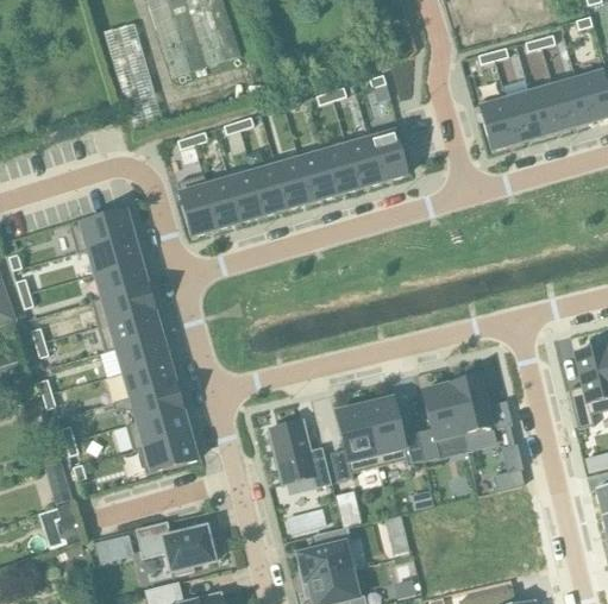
[(149,0),(175,75),(242,52),(224,0),(149,0)]
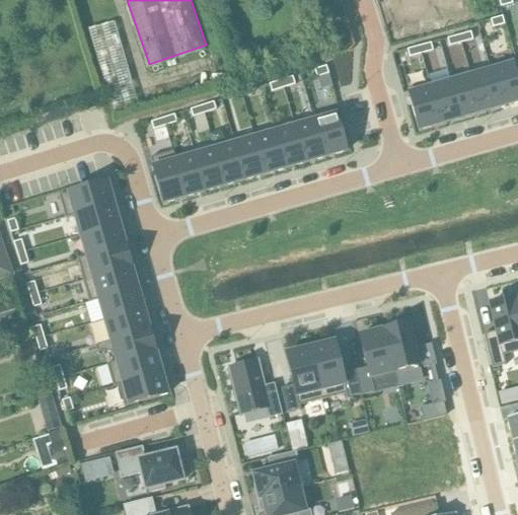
[(503,13),(492,16),(494,24),(505,20),(503,13)]
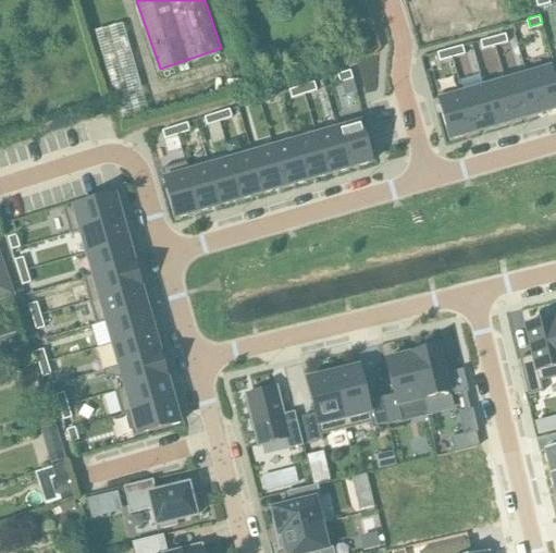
[(123,20),(96,27),(123,124),(150,117),(123,20)]
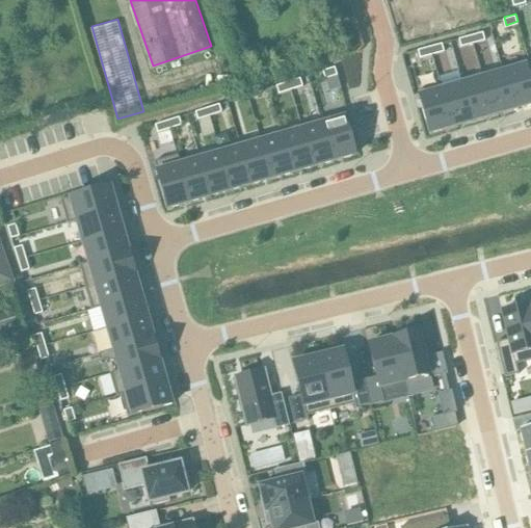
[(483,29),(471,32),(473,41),(485,37),(483,29)]
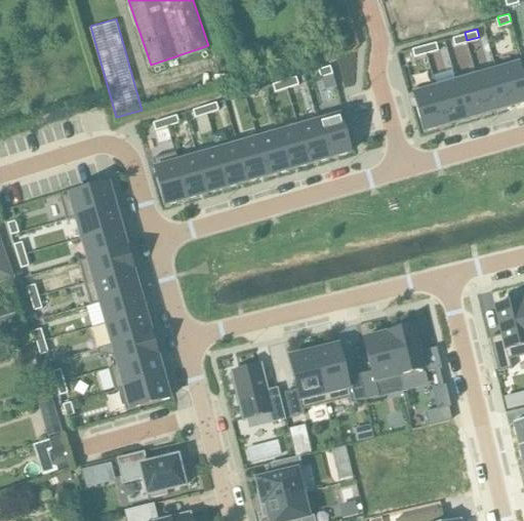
[(465,32),(453,35),(455,43),(467,40),(465,32)]
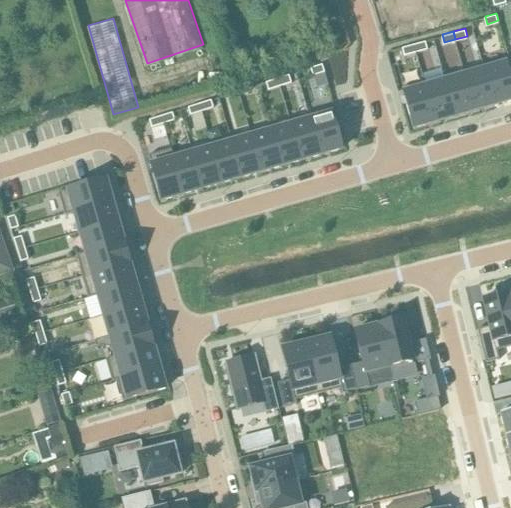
[(426,39),(414,42),(416,50),(428,47),(426,39)]
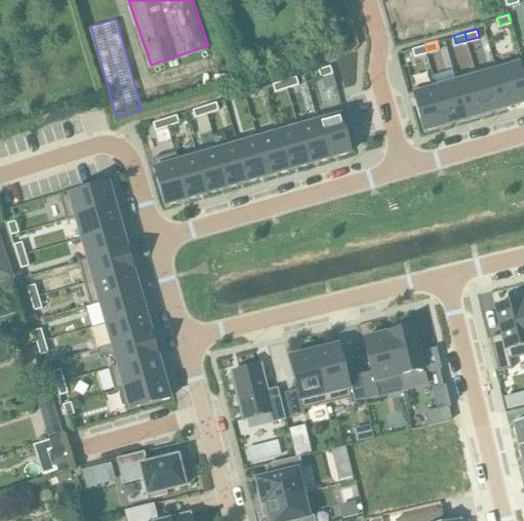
[(425,43),(412,46),(414,54),(427,51),(425,43)]
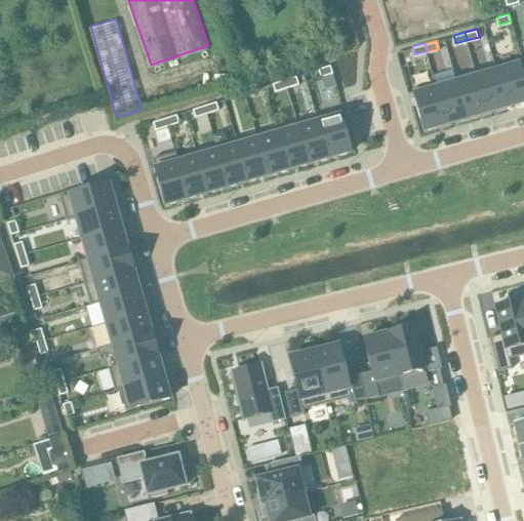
[(523,77),(519,62),(496,68),(508,104),(523,98),(523,77)]
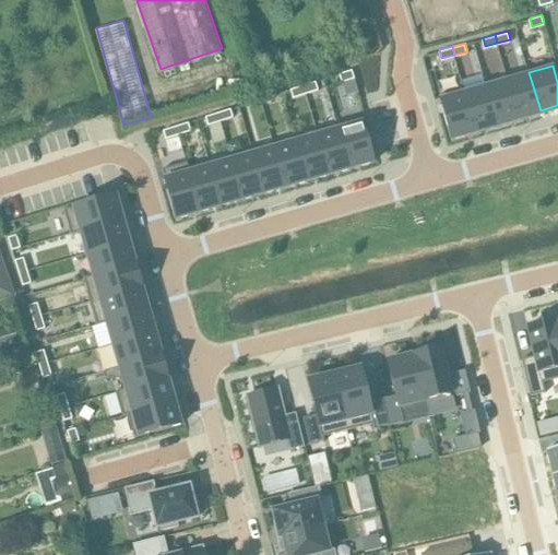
[(352,67),(340,71),(342,80),(355,75),(352,67)]
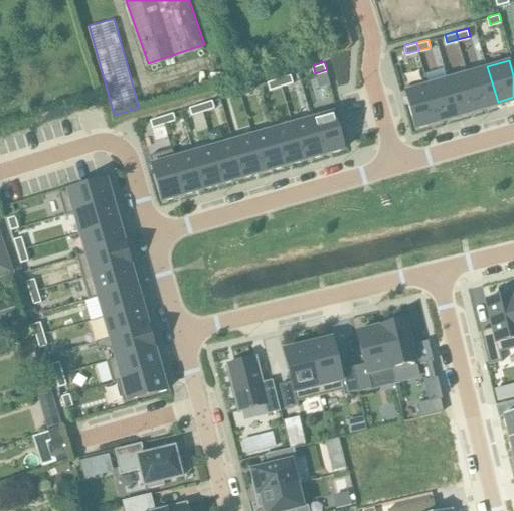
[(487,66),(468,71),(478,108),(498,102),(487,66)]
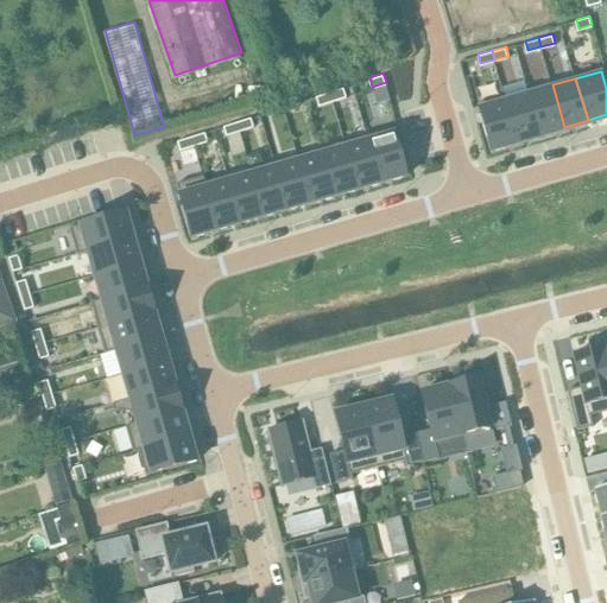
[(552,84),(529,91),(541,134),(564,127),(552,84)]
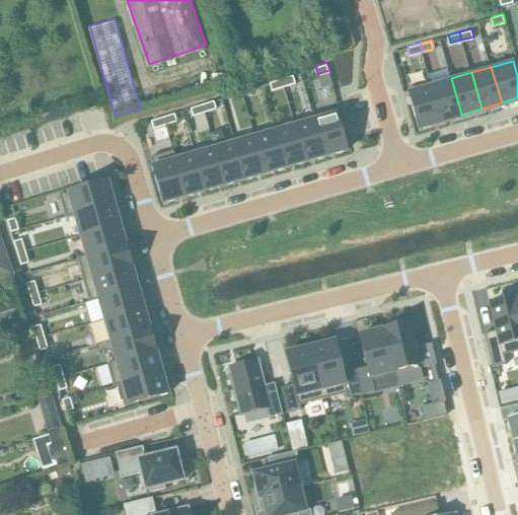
[(293,73),(282,77),(284,84),(296,81),(293,73)]
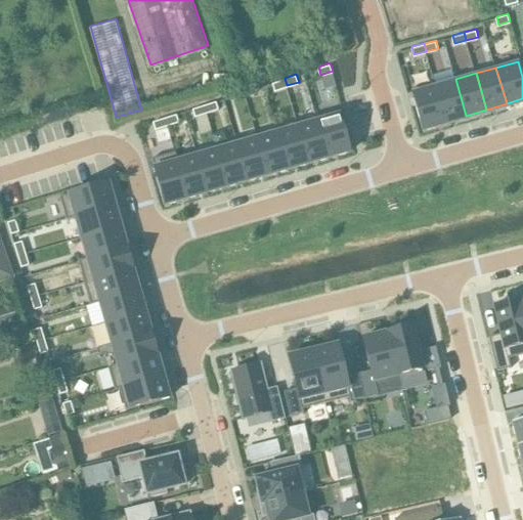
[(285,78),(272,81),(275,89),(287,85),(285,78)]
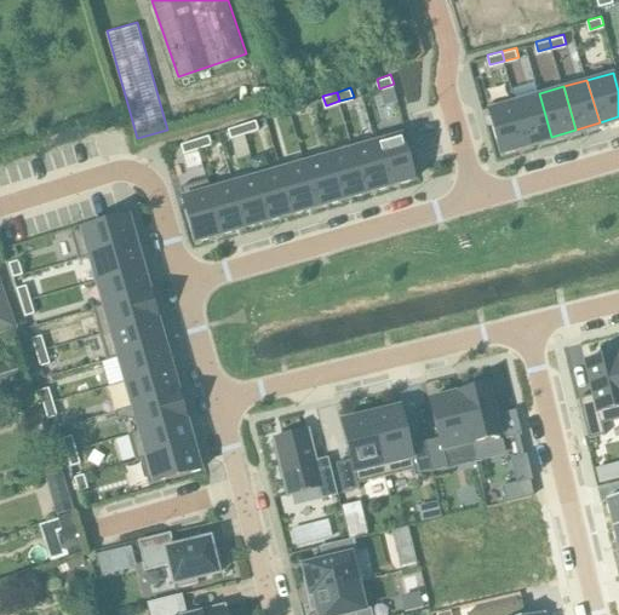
[(517,99),(516,101),(516,102),(528,143),(551,137),(539,93),(517,99)]
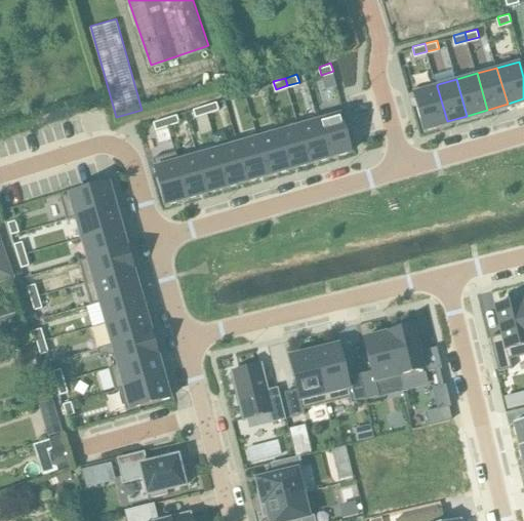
[(436,80),(413,86),(425,128),(447,121),(437,86),(437,85),(438,84),(436,80)]
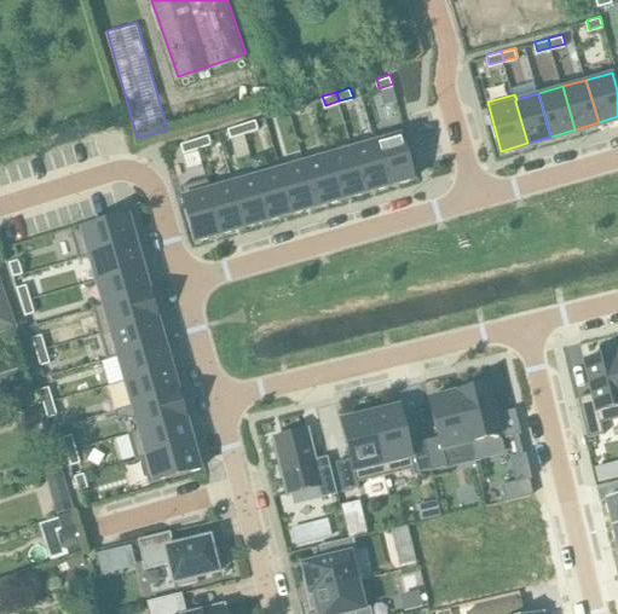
[(301,96),(287,99),(290,109),(300,105),(304,104),(304,103),(301,96)]
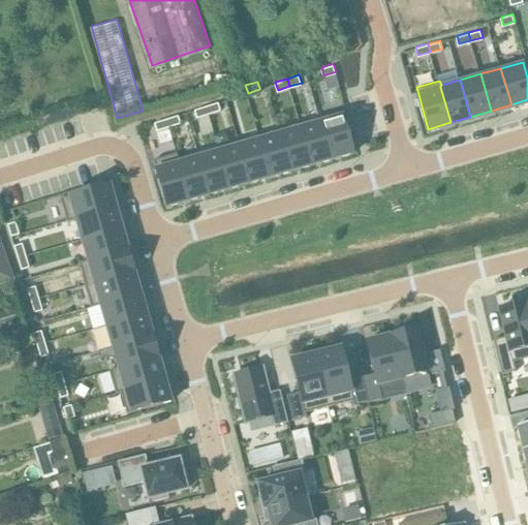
[(245,85),(234,89),(236,97),(248,93),(245,85)]
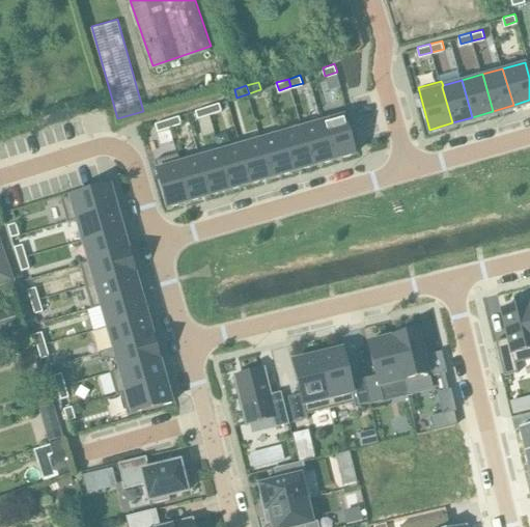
[(219,101),(207,105),(210,112),(222,109),(219,101)]
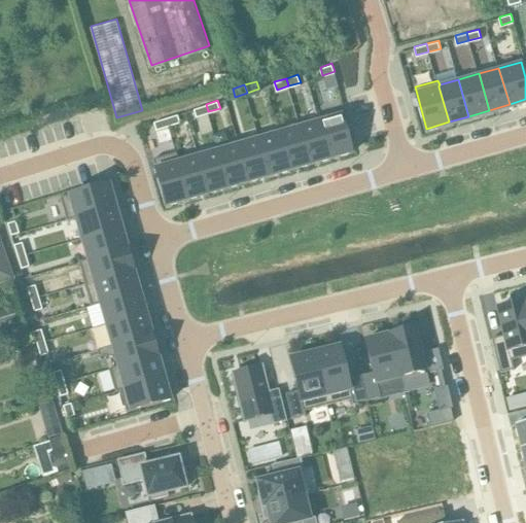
[(206,104),(194,107),(197,115),(208,111),(206,104)]
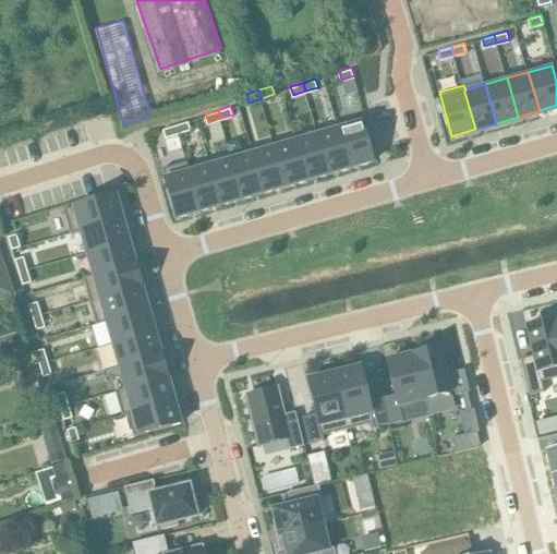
[(361,115),(336,121),(337,127),(339,125),(339,128),(350,165),(373,158),(361,115)]
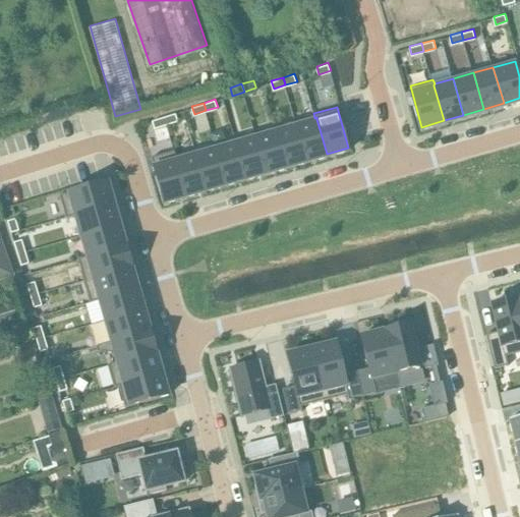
[(176,111),(164,115),(167,123),(178,119),(176,111)]
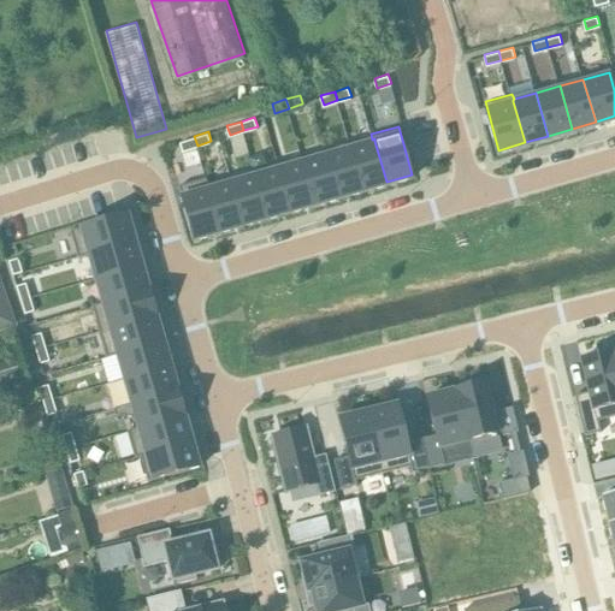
[(194,136),(181,141),(183,149),(197,146),(194,136)]
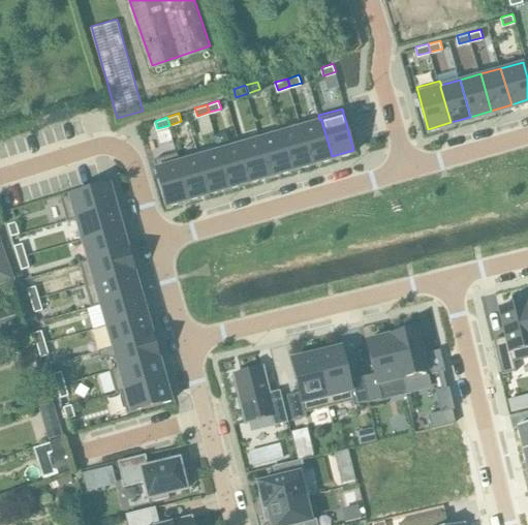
[(319,120),(301,125),(311,162),(332,156),(321,121),(321,119),(319,120)]
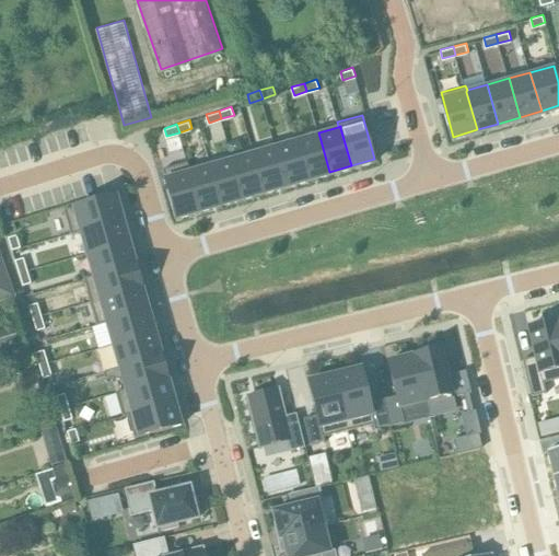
[(318,132),(297,139),(309,178),(329,172),(318,132)]
